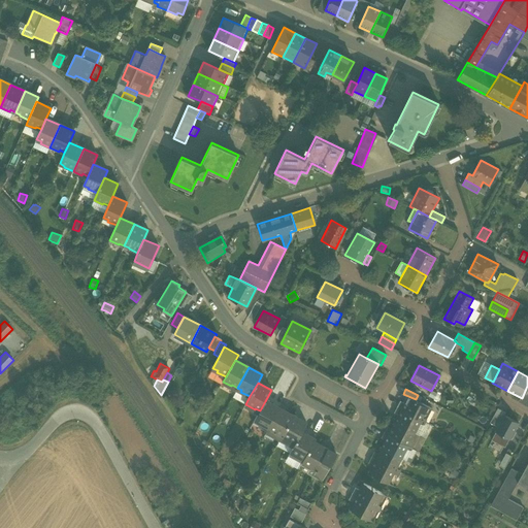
[(441,397),(431,391),(428,396),(438,402),(441,397)]
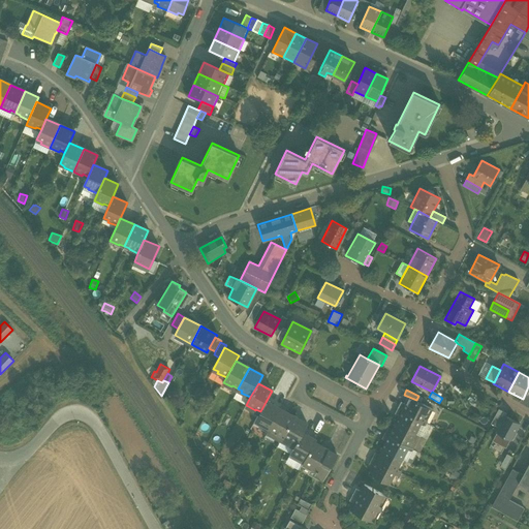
[(432,409),(409,398),(402,410),(425,423),(432,409)]
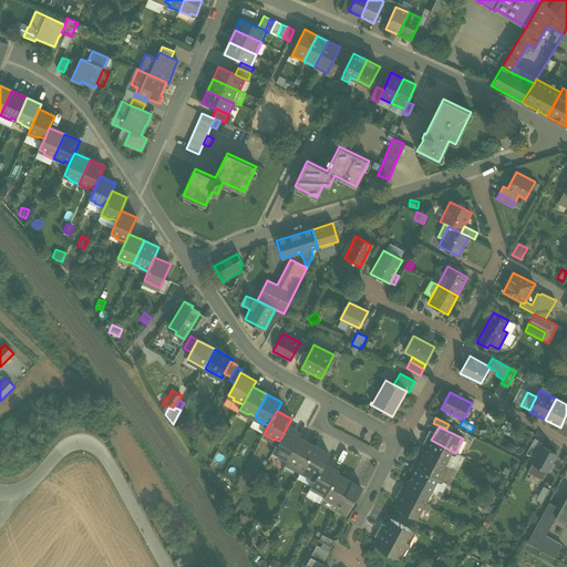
[(286,462),(299,439),(285,431),(279,441),(272,453),(278,455),(277,457),(286,462)]
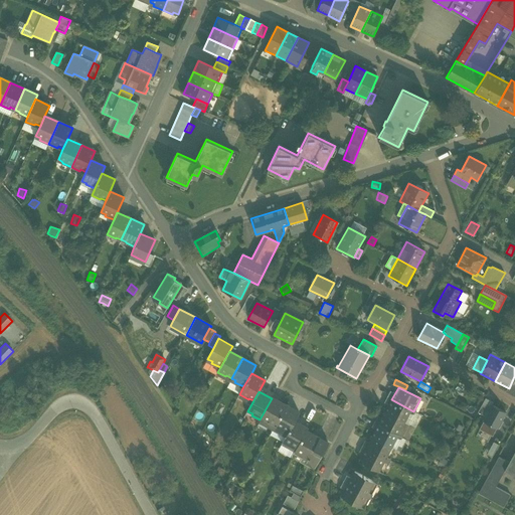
[(274,425),(285,405),(272,398),(260,419),(269,424),(270,423),(274,425)]
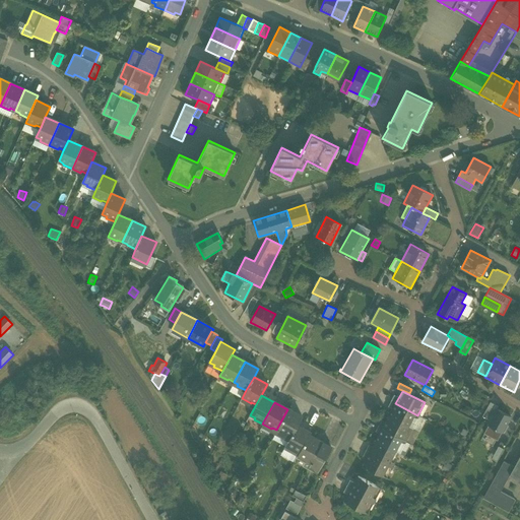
[(490,420),(496,408),(498,406),(490,402),(482,416),(490,420)]
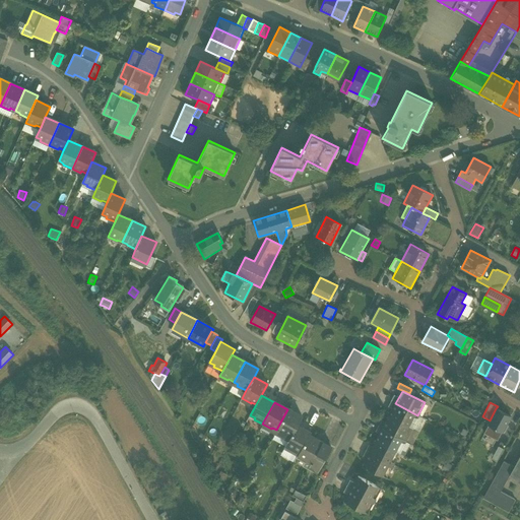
[(417,415),(395,403),(389,416),(410,427),(412,423),(413,424),(417,415)]
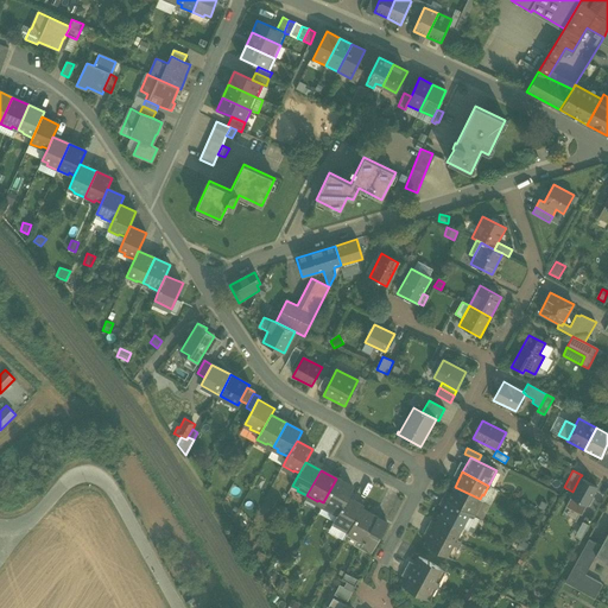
[(570,498),(586,506),(587,506),(597,487),(580,477),(572,492),(570,496),(570,498)]
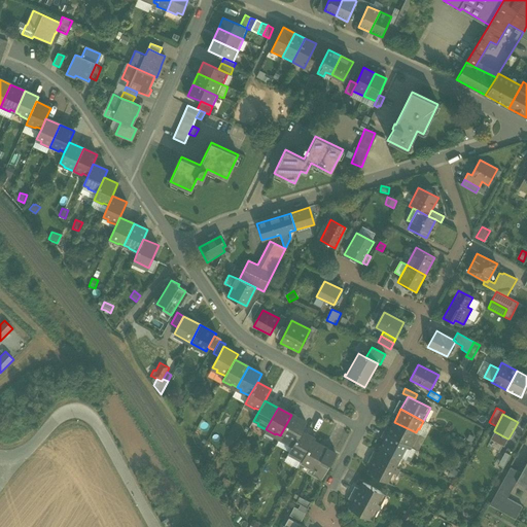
[(301,431),(306,422),(291,415),(280,435),(285,438),(284,440),(293,445),(301,431)]
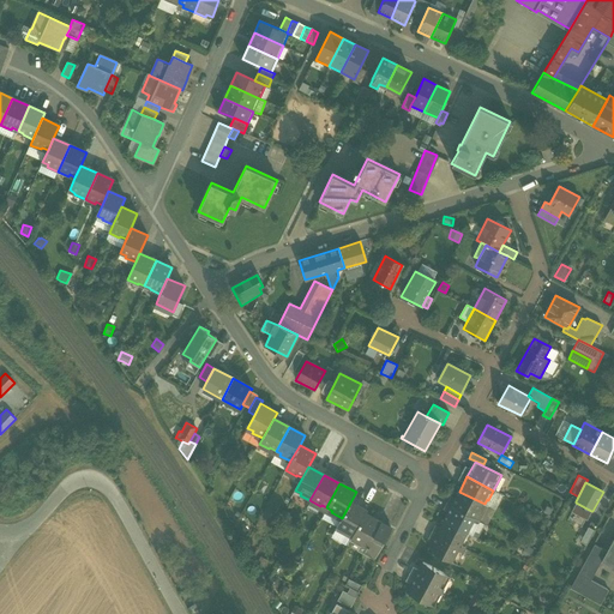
[(485,504),(459,492),(452,506),(479,519),(483,510),(482,509),(485,504)]
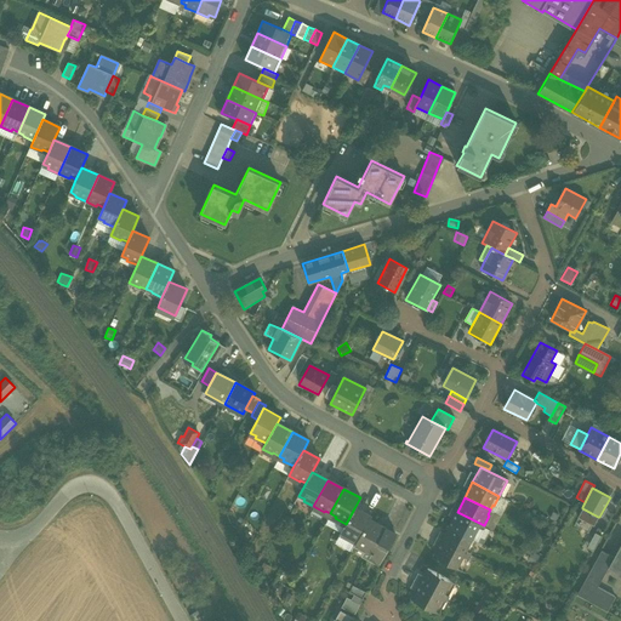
[(370,517),(354,508),(346,524),(340,534),(349,540),(351,539),(357,541),(369,520),(370,517)]
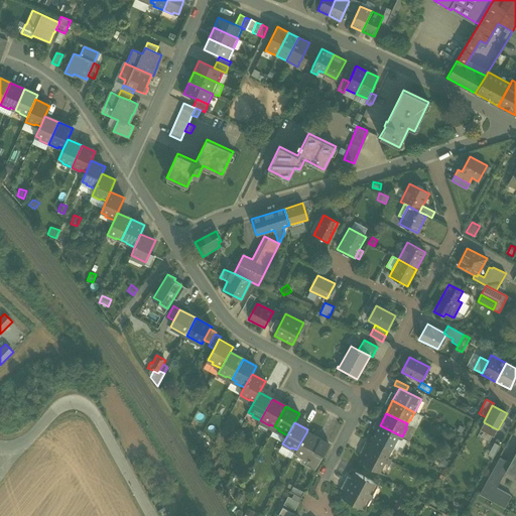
[(497,429),(484,422),(480,429),(493,436),(497,429)]
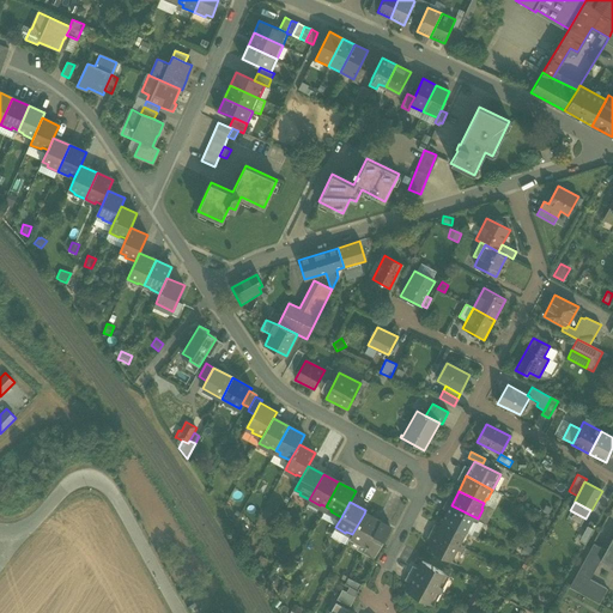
[(478,519),(451,505),(443,520),(468,533),(471,528),(473,529),(478,519)]
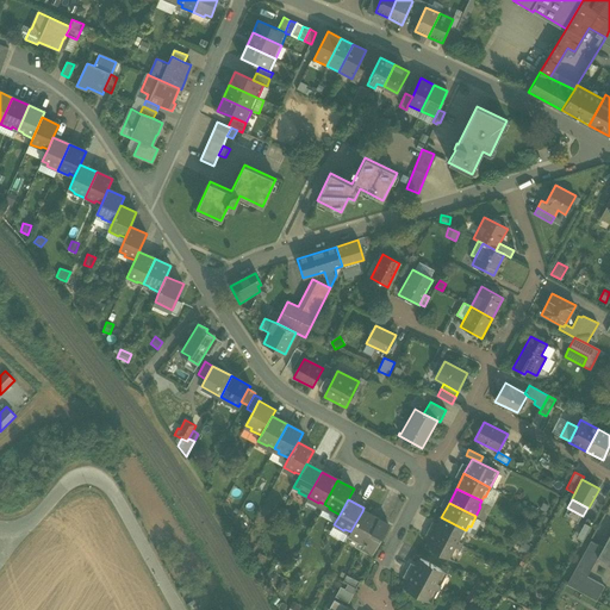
[(378,520),(362,511),(350,531),(348,536),(359,542),(359,541),(363,543),(378,520)]
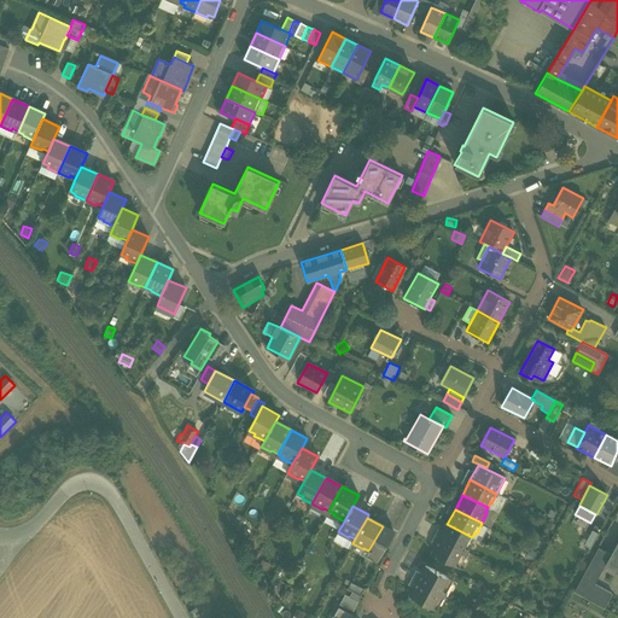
[(472,537),(447,524),(439,538),(466,553),(472,542),(470,542),(472,537)]
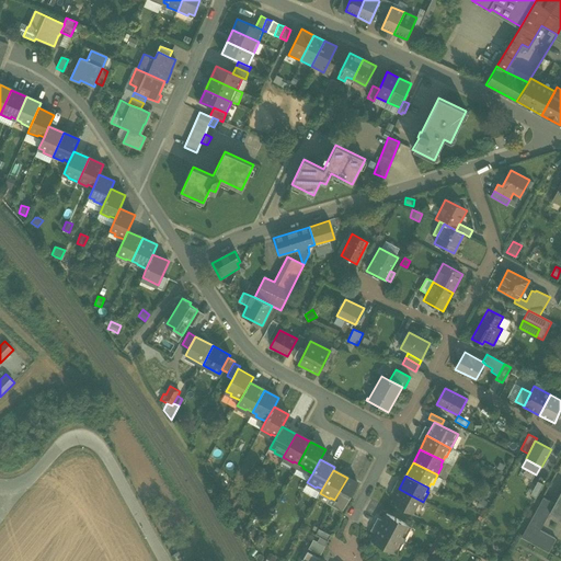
[(357,483),(347,478),(334,500),(332,504),(342,510),(357,483)]
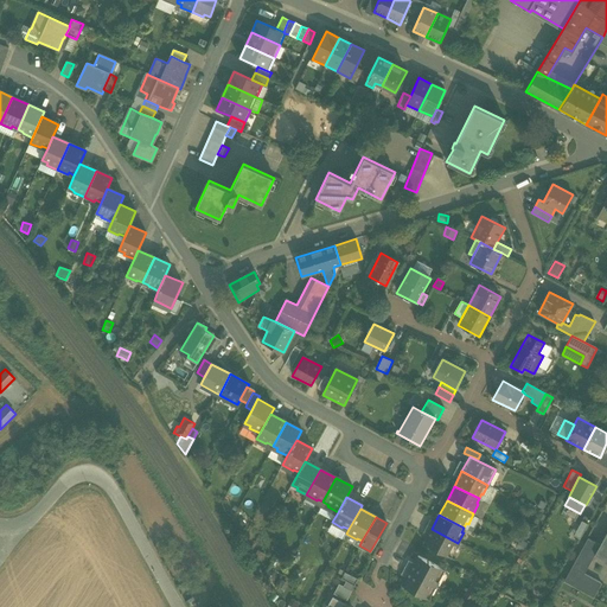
[(587,524),(581,521),(574,536),(580,540),(587,524)]
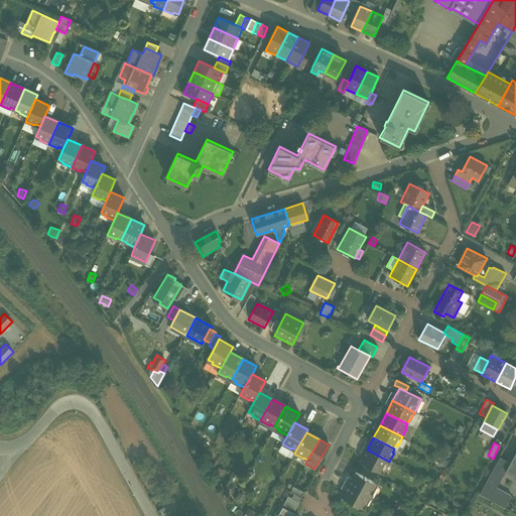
[(389,462),(367,449),(361,462),(382,473),(384,469),(385,470),(389,462)]
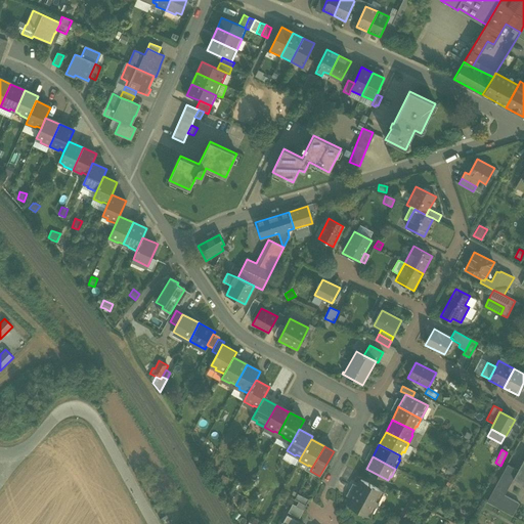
[(523,460),(514,479),(523,484),(523,460)]
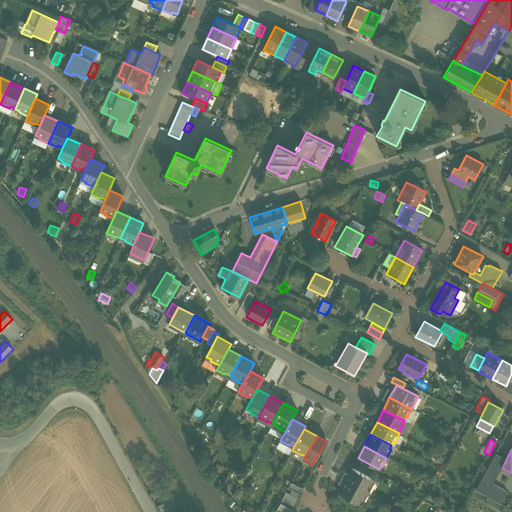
[(501,457),(496,454),(476,490),(501,504),(507,492),(488,481),(501,457)]
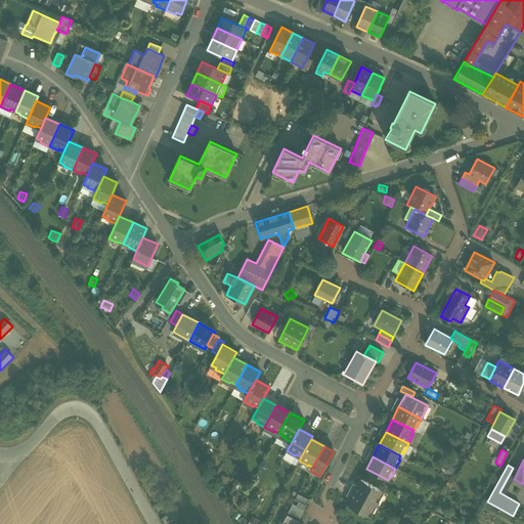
[(353,492),(376,505),(382,492),(360,480),(353,492)]
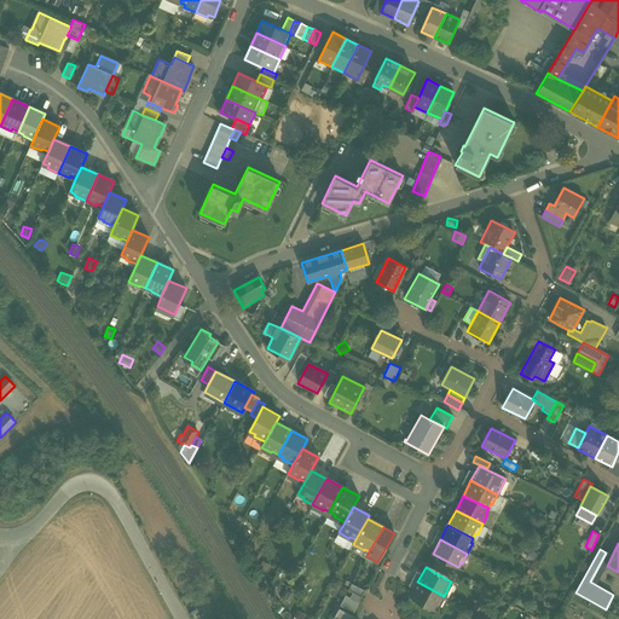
[(444,596),(417,582),(410,597),(435,611),(444,596)]
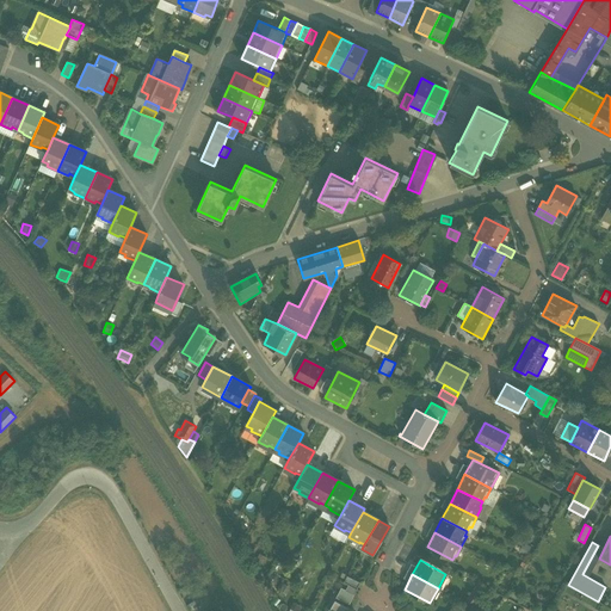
[(344,582),(347,585),(357,590),(359,582),(346,576),(344,582)]
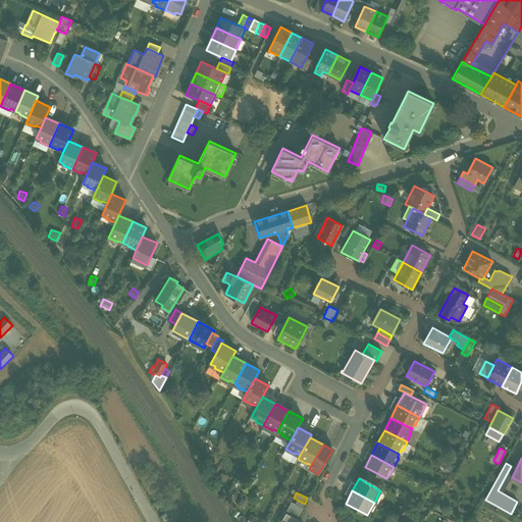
[(239,505),(244,508),(248,502),(242,499),(239,505)]
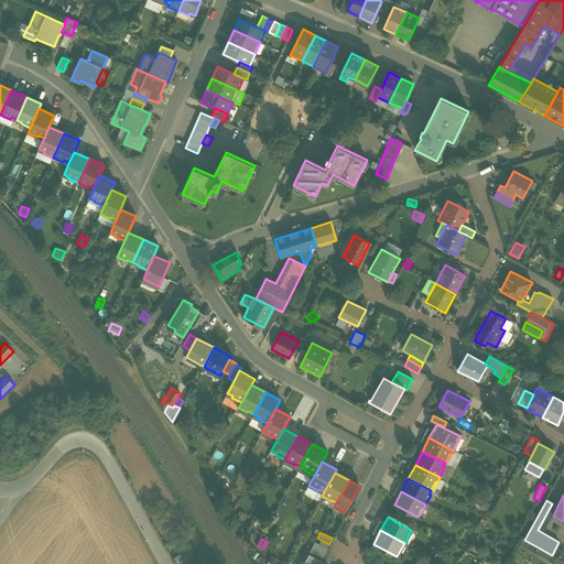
[(321,540),(318,544),(327,549),(329,544),(321,540)]
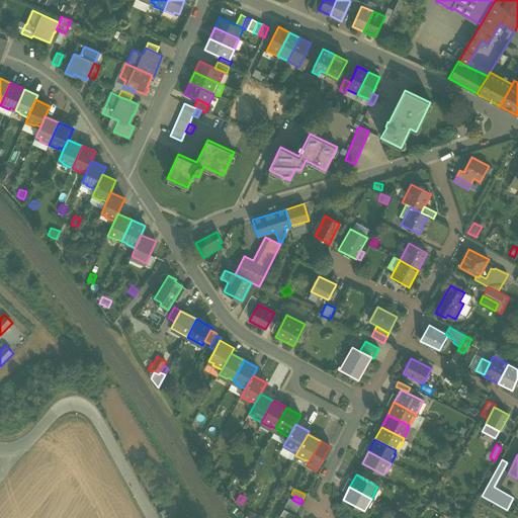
[(288,499),(284,507),(295,512),(300,504),(292,500),(288,499)]
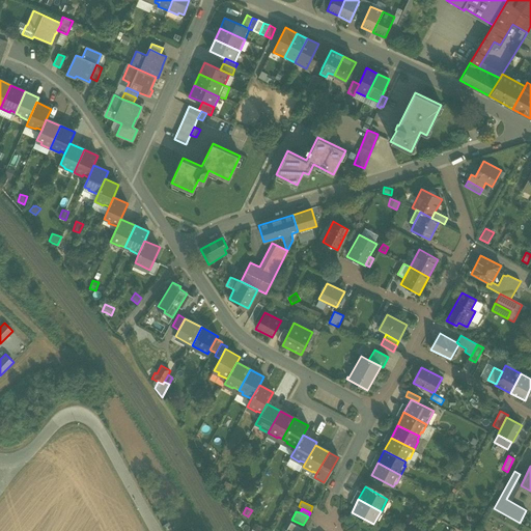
[(290,522),(285,530),(286,530),(299,530),(300,530),(302,530),(305,530),(306,530),(290,522)]
